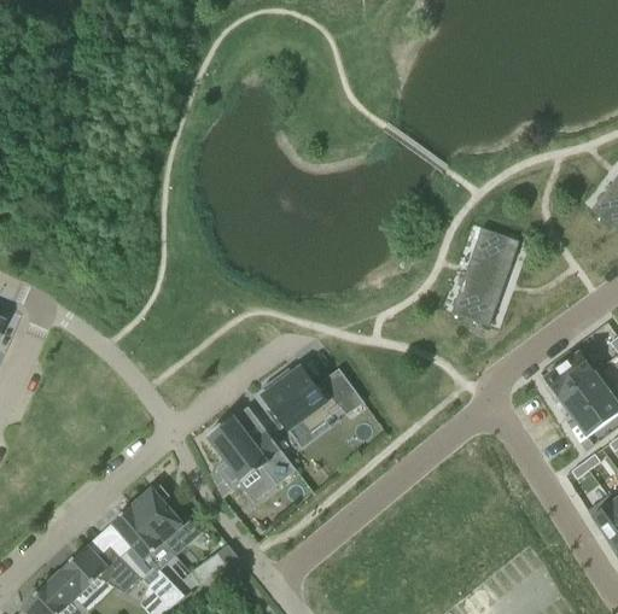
[(617,171),(590,209),(617,228),(617,171)]
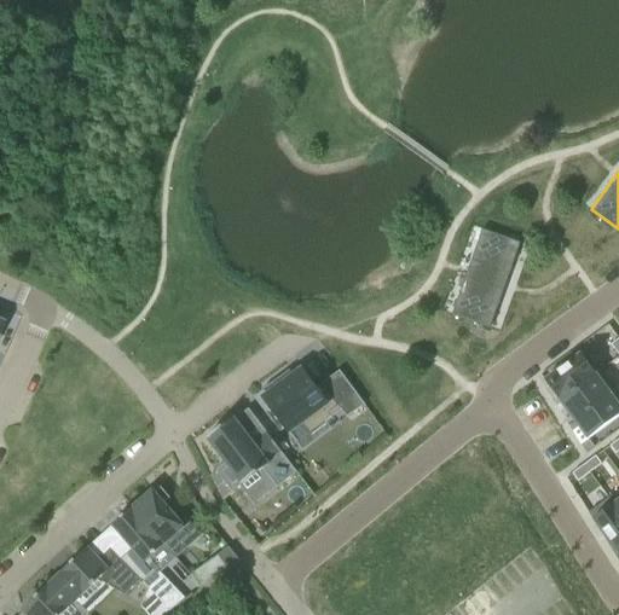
[(481,227),(452,312),(490,325),(519,241),(481,227)]
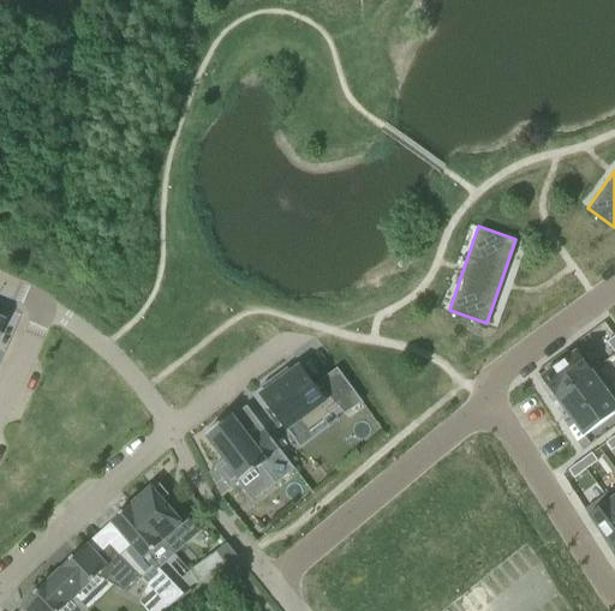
[(577,348),(541,375),(555,395),(591,369),(591,367),(577,348)]
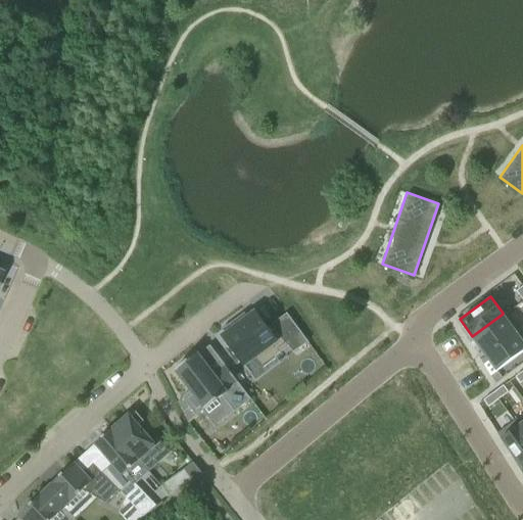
[(503,314),(472,336),(484,352),(520,326),(508,309),(503,313),(503,314)]
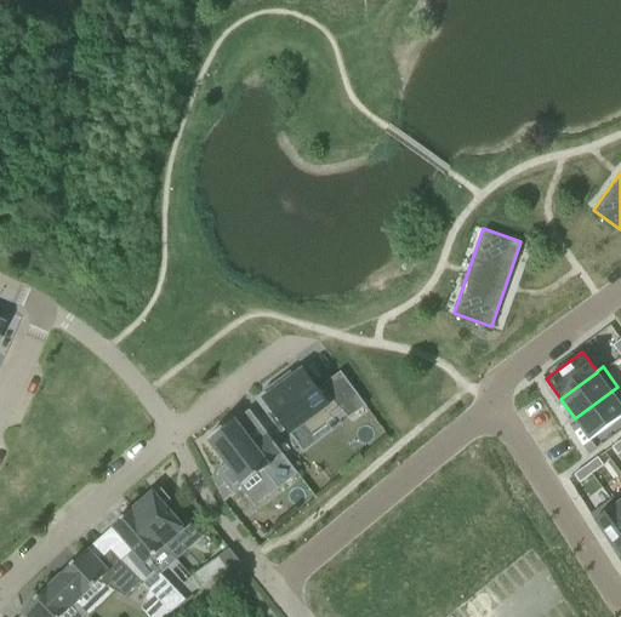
[(290,369),(263,389),(267,394),(263,396),(272,407),(267,411),(280,430),(285,427),(289,432),(302,422),(311,433),(334,416),(329,411),(339,404),(348,416),(365,403),(340,369),(323,382),(324,383),(318,388),(314,384),(306,372),(297,378),(294,373),(290,369)]
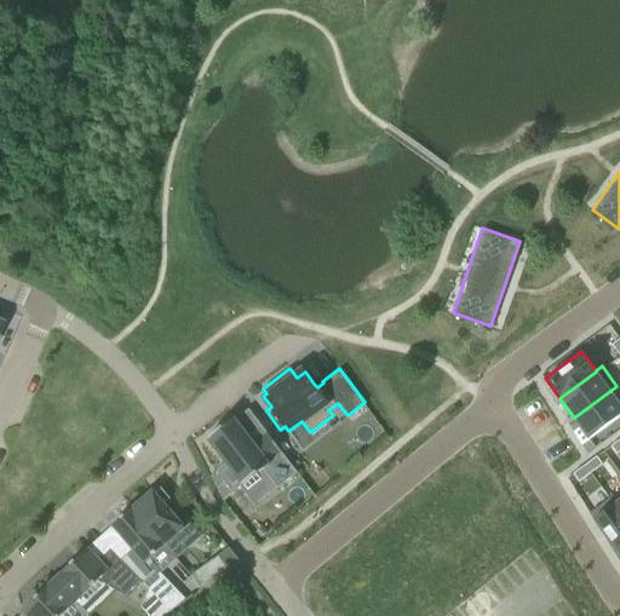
[(619,390),(616,386),(574,418),(589,437),(619,413),(619,390)]
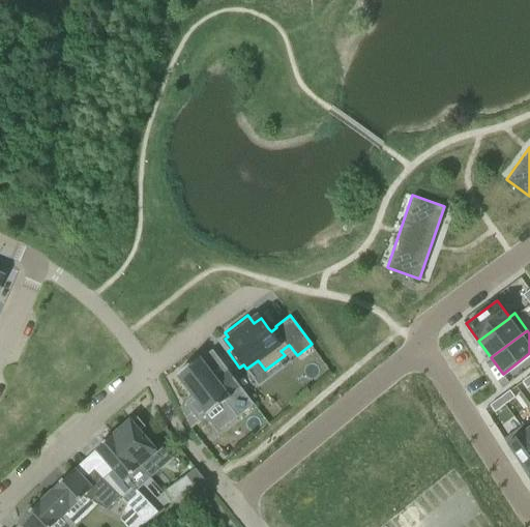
[(216,377),(201,357),(201,356),(176,374),(177,376),(177,375),(193,394),(184,401),(199,419),(225,400),(237,415),(254,403),(228,369),(216,377)]
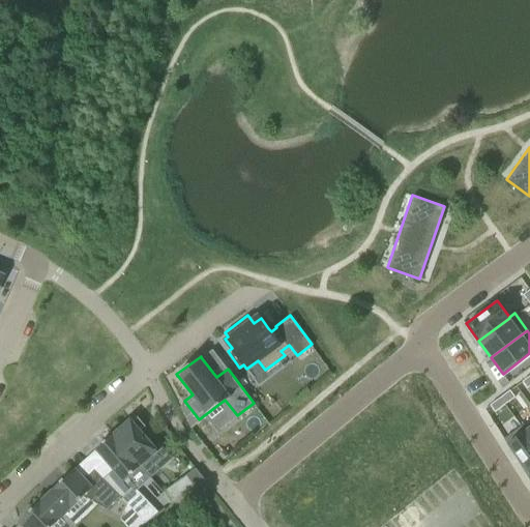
[(505,391),(500,396),(505,403),(514,396),(509,388),(505,391)]
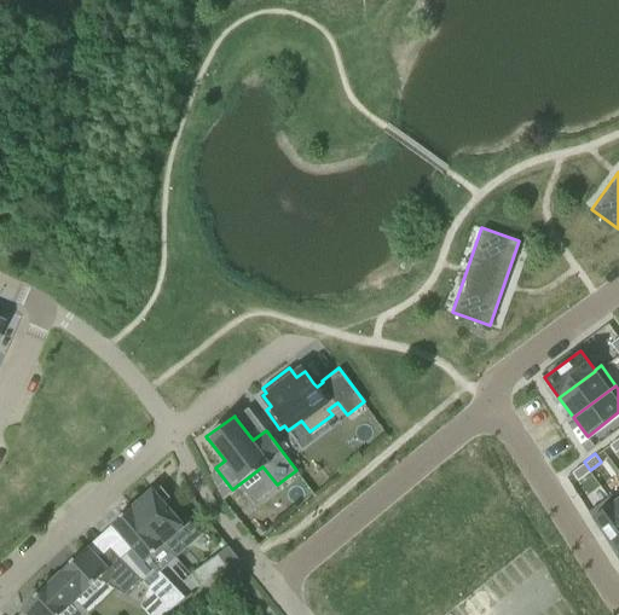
[(584,462),(572,470),(572,471),(578,479),(590,470),(584,462)]
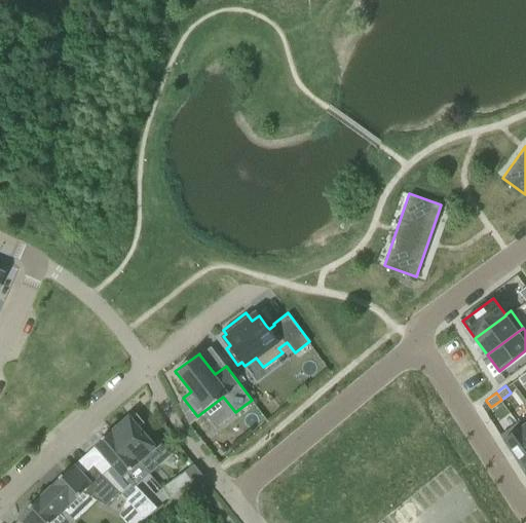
[(157,446),(154,444),(139,425),(144,421),(136,412),(130,416),(129,415),(112,430),(140,461),(149,473),(157,465),(148,454),(157,446)]
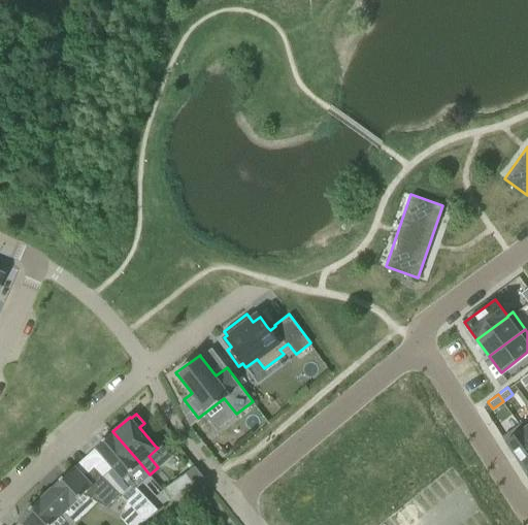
[(527,416),(519,424),(527,436),(527,416)]
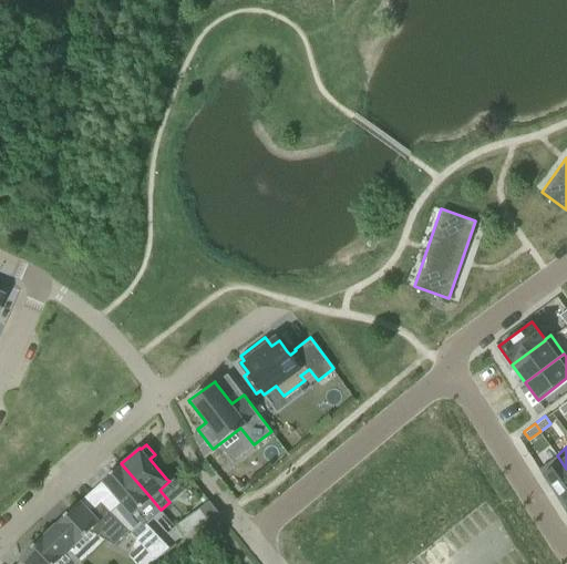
[(566,469),(557,455),(539,468),(566,505),(566,469)]
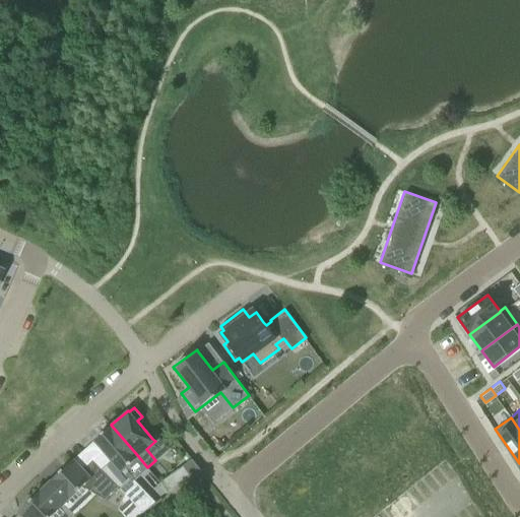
[(126,467),(138,456),(111,425),(93,439),(111,459),(101,467),(101,468),(120,488),(133,475),(126,467)]
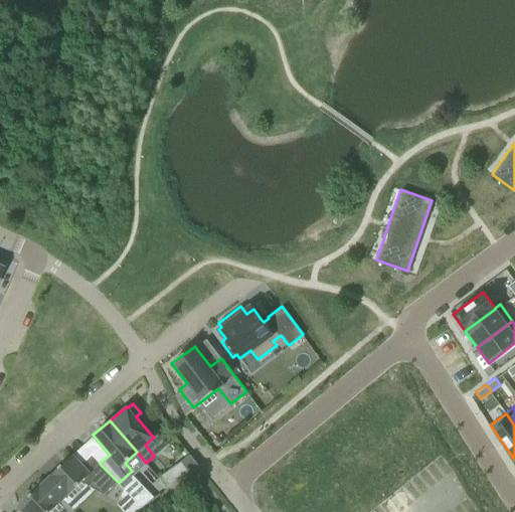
[(117,481),(100,464),(92,455),(81,464),(72,454),(45,480),(63,499),(81,481),(104,493),(117,481)]
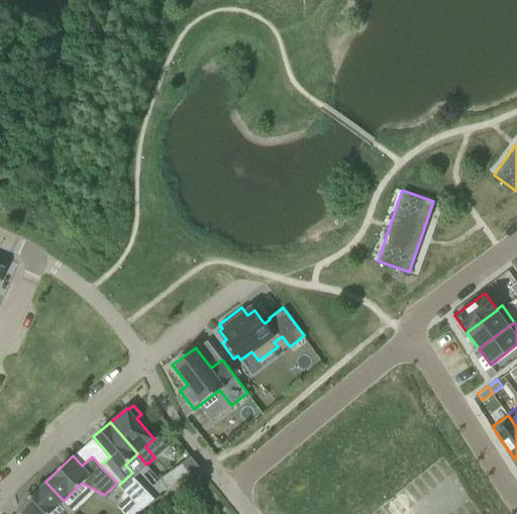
[(191,474),(182,461),(160,477),(169,489),(191,474)]
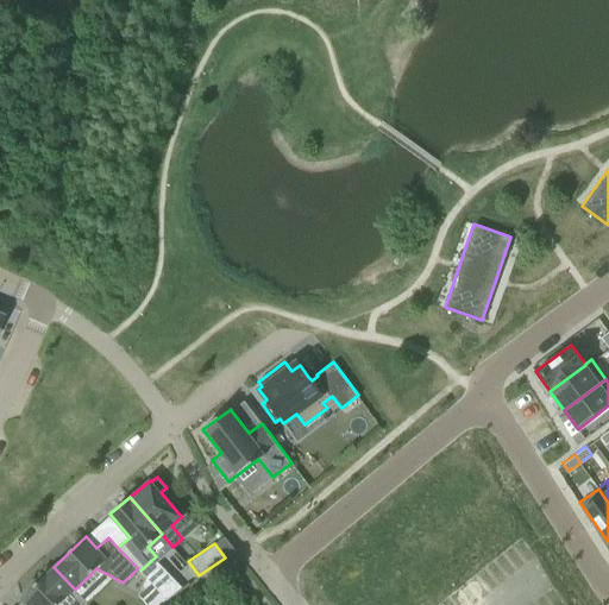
[(57,604),(75,590),(54,567),(22,598),(27,604),(57,604)]
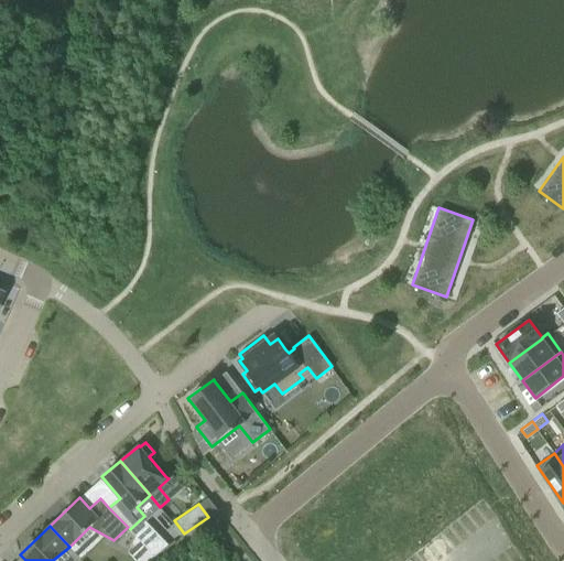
[(147,560),(154,554),(144,540),(133,550),(140,560),(147,560)]
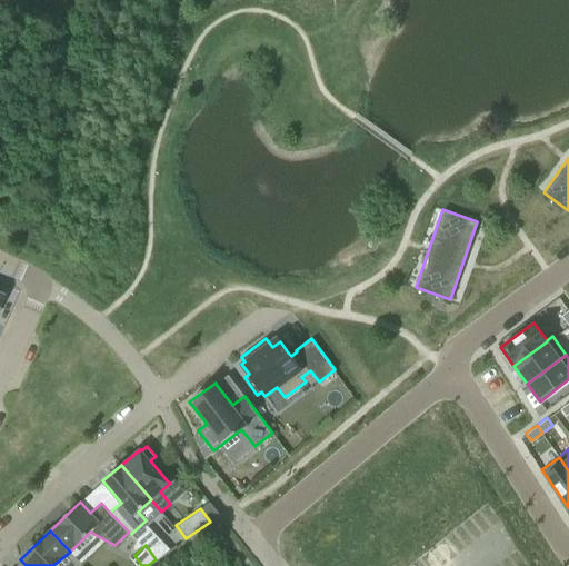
All buildings are outlined.
